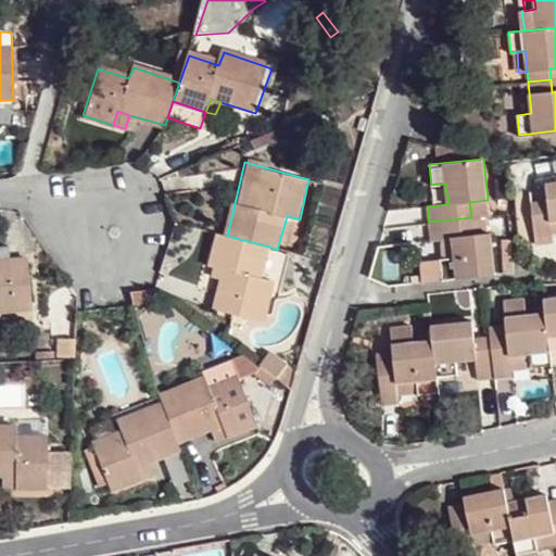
[(531,201),(535,244),(554,242),(553,222),(555,220),(555,181),(547,182),(548,199),(531,201)]
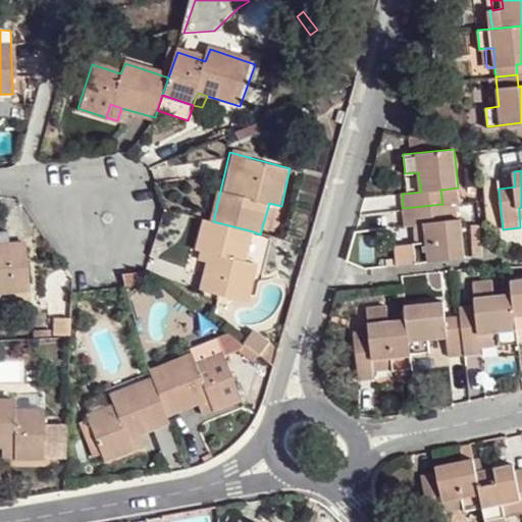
[(415,262),(466,257),(462,218),(453,219),(444,220),(442,204),(403,208),(404,225),(418,224),(424,223),(426,242),(420,242),(414,243),(415,262)]
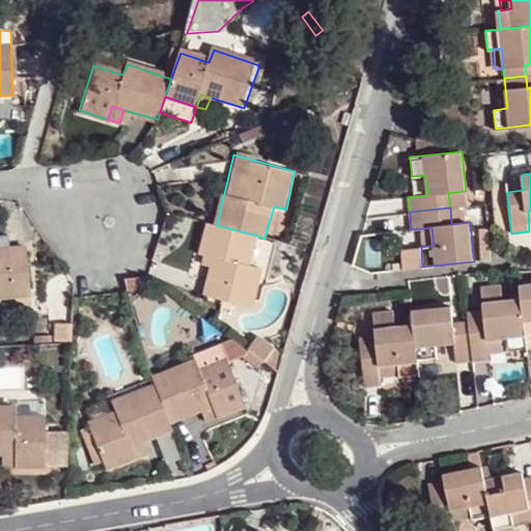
[(460,223),(458,207),(450,207),(451,224),(460,223)]
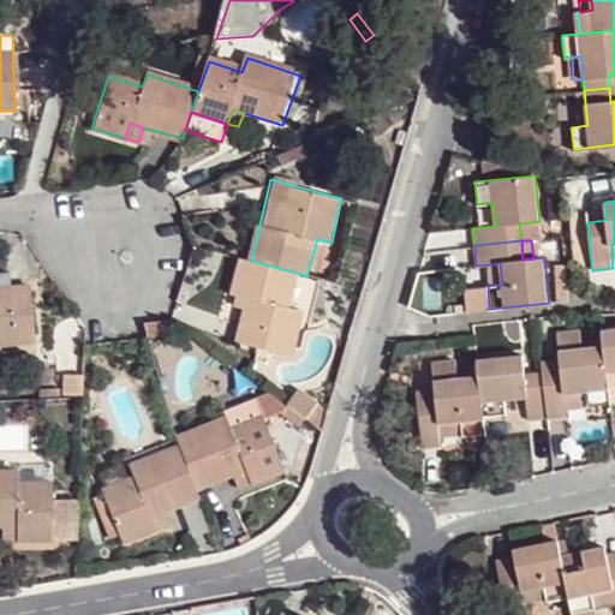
[(251,261),(243,258),(232,296),(239,297),(250,299),(248,308),(238,342),(288,356),(302,311),(287,306),(298,273),(251,261)]
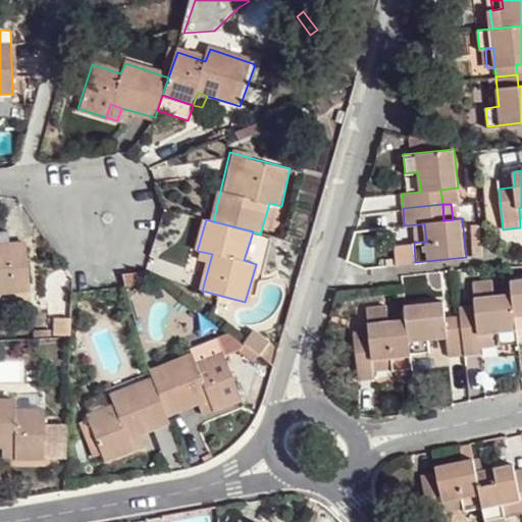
[(424,223),(418,224),(420,242),(426,242),(424,223)]
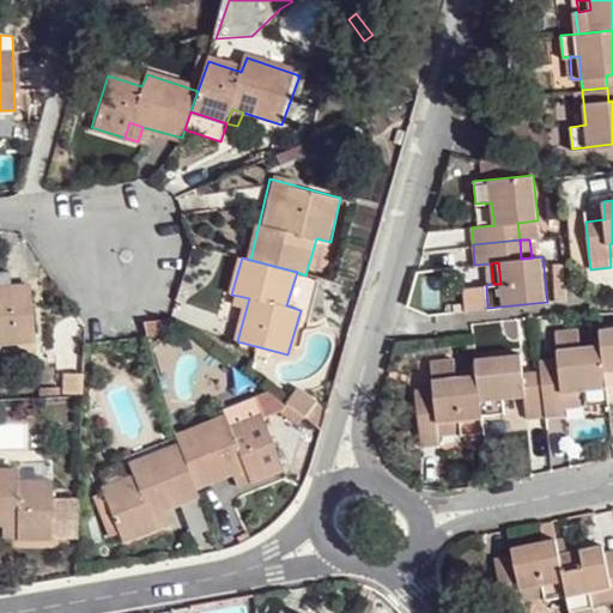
[(0,344),(36,341),(32,285),(11,287),(10,272),(0,272),(0,344)]
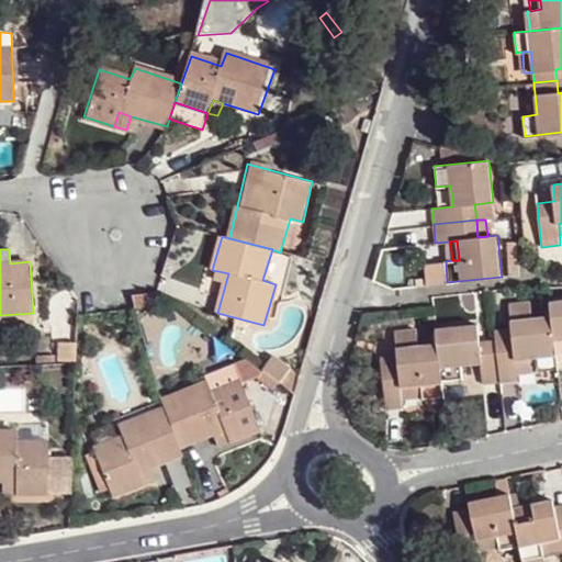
[(426,263),(427,285),(447,282),(446,261),(426,263)]
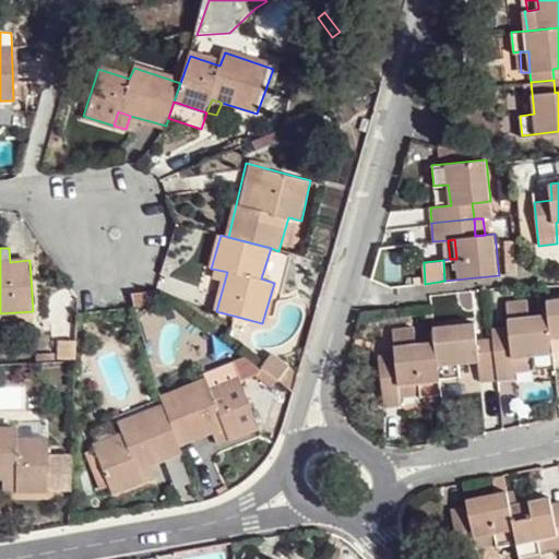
[(227,272),(217,270),(215,277),(225,280),(227,272)]
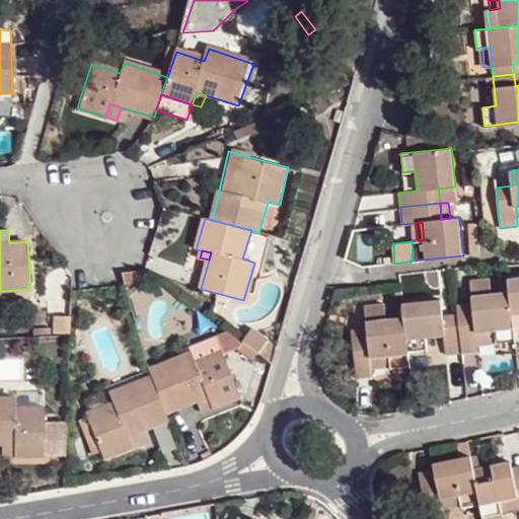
[(518,274),(509,276),(511,288),(515,324),(518,323),(518,274)]
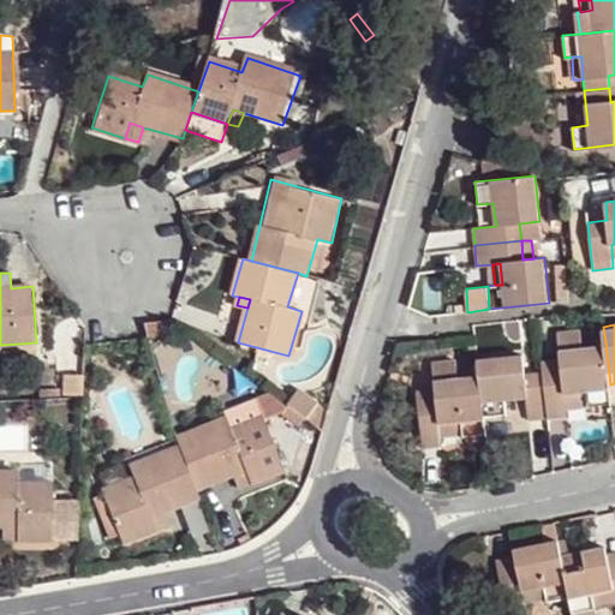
[(545,383),(549,418),(567,415),(566,401),(565,390),(589,388),(589,398),(590,405),(611,402),(610,384),(605,341),(583,345),(581,329),(557,332),(561,359),(561,369),(544,371),(545,383)]
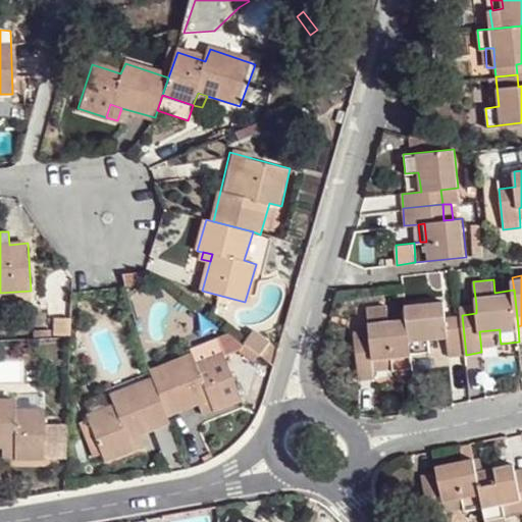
[(405,304),(407,318),(411,355),(429,353),(428,340),(448,337),(447,316),(444,300),(405,304)]
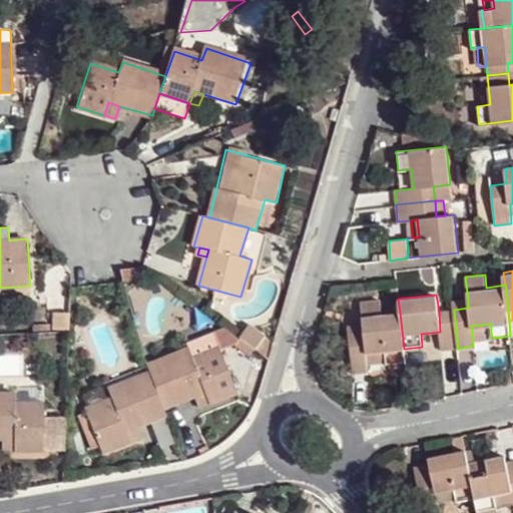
[(388,365),(406,362),(404,349),(400,313),(381,314),(381,300),(361,302),(364,323),(364,332),(349,334),(354,374),(370,372),(368,362),(368,353),(386,351),(387,360),(388,365)]
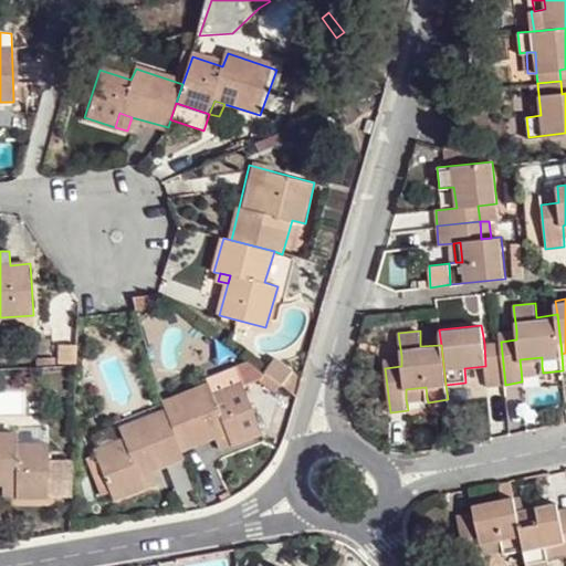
[(500,332),(501,342),(516,339),(516,331),(500,332)]
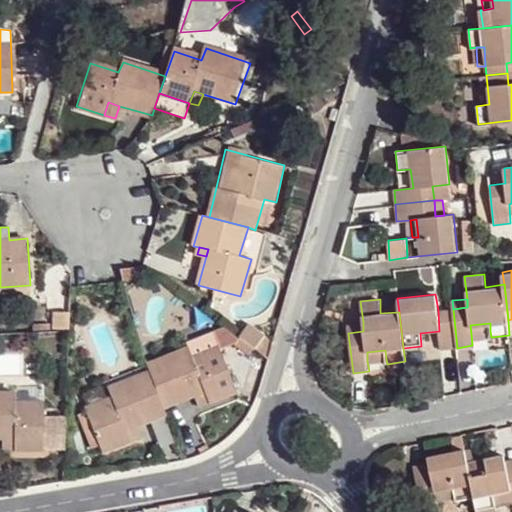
[(453,309),(441,310),(443,321),(454,319),(453,309)]
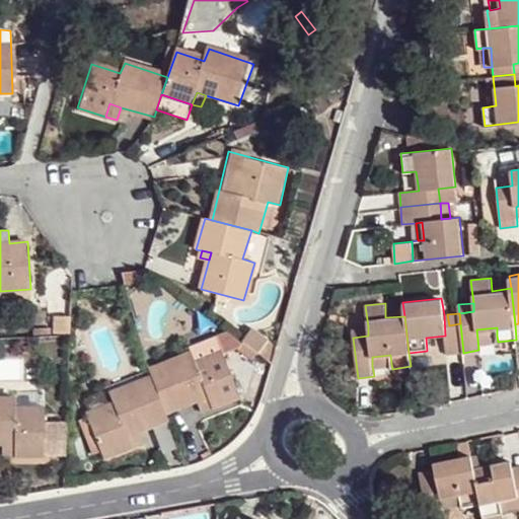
[(446,355),(463,353),(460,323),(449,325),(447,314),(444,314),(445,336),(446,355)]
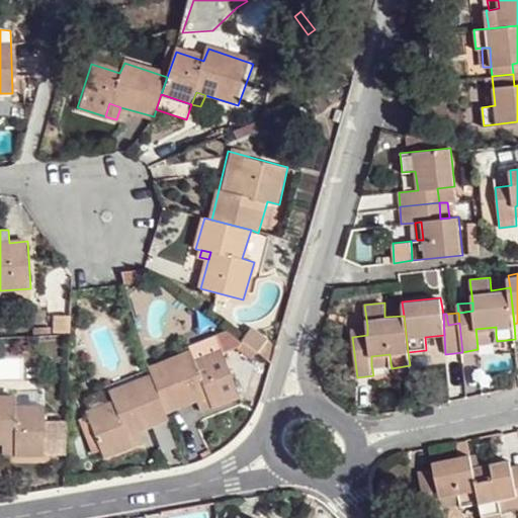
[(367,335),(367,326),(352,329),(352,337),(367,335)]
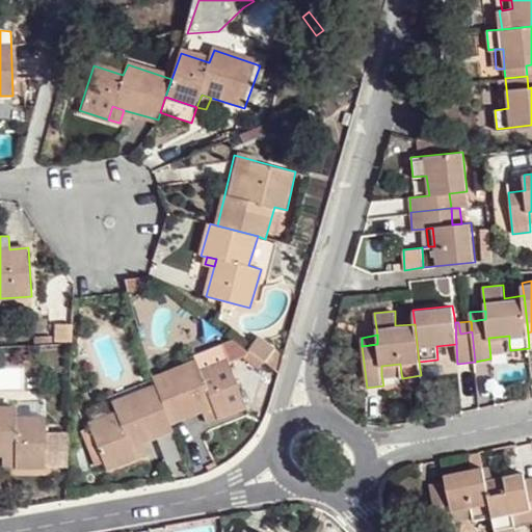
[(489,347),(509,344),(509,336),(488,338),(489,347)]
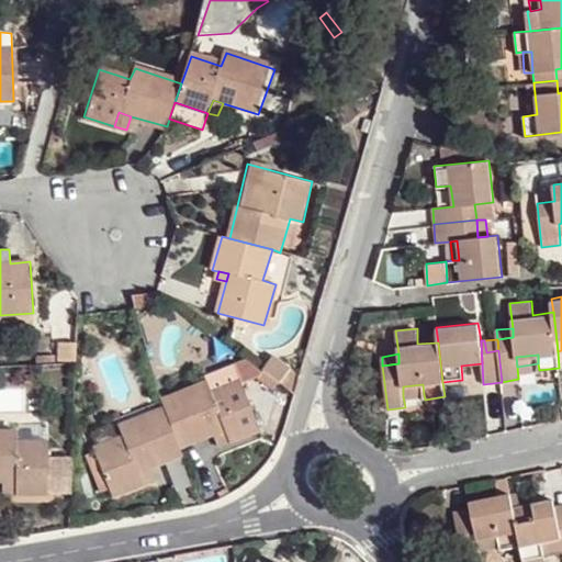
[(272,357),(262,371),(279,384),(290,370),(272,357)]
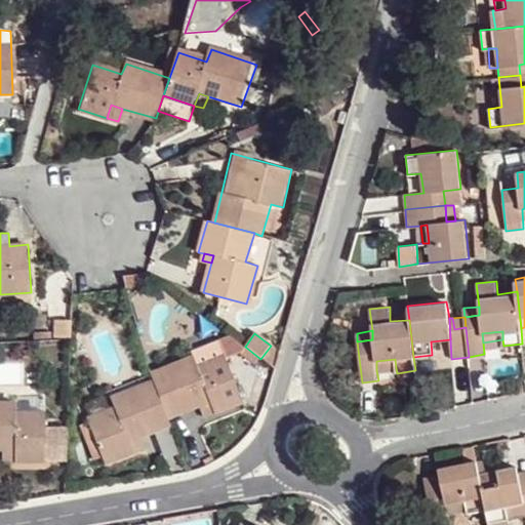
[(192,359),(150,373),(153,381),(168,419),(200,408),(210,403),(214,414),(243,402),(226,358),(245,351),(225,335),(188,349),(192,359)]
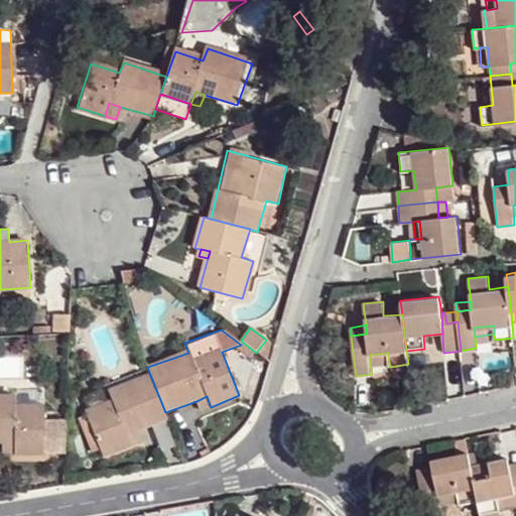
[(370,364),(389,362),(388,353),(370,355),(370,364)]
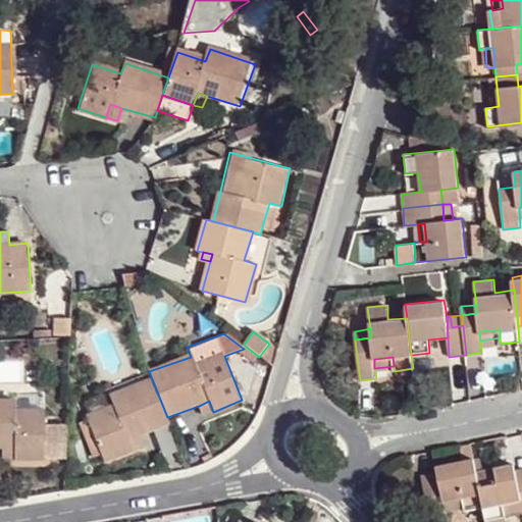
[(140,435),(170,424),(167,417),(152,379),(108,395),(112,406),(88,416),(103,460),(132,449),(129,439),(140,435)]
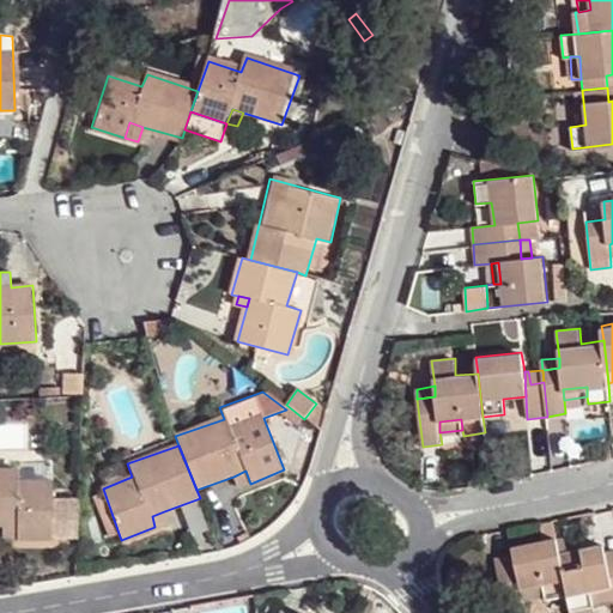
[(0,522),(5,523),(17,523),(18,538),(52,539),(53,484),(17,484),(17,469),(0,469),(0,522)]
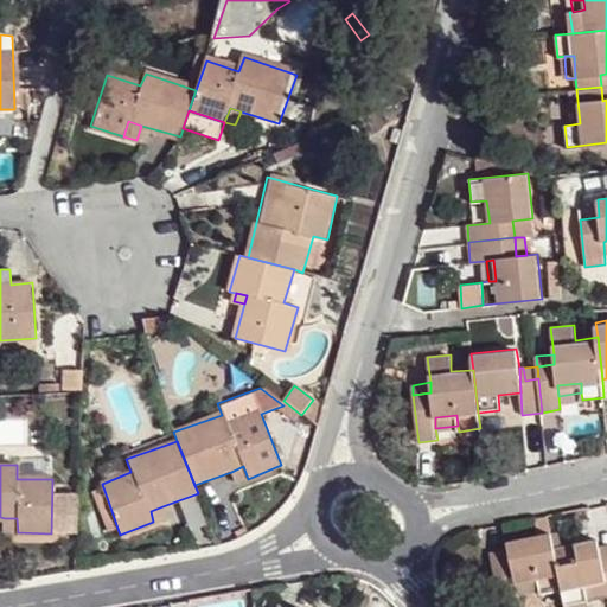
[(236,483),(248,479),(243,466),(231,472),(236,483)]
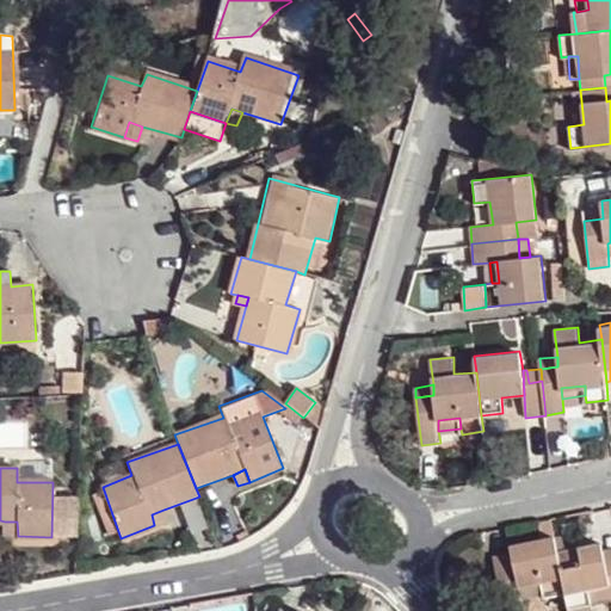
[(76,499),(54,499),(51,537),(75,536),(76,499)]
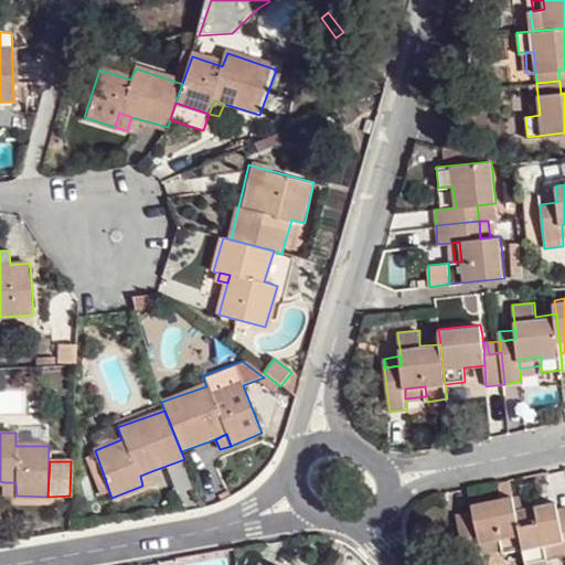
[(155,482),(151,471),(140,476),(142,486),(155,482)]
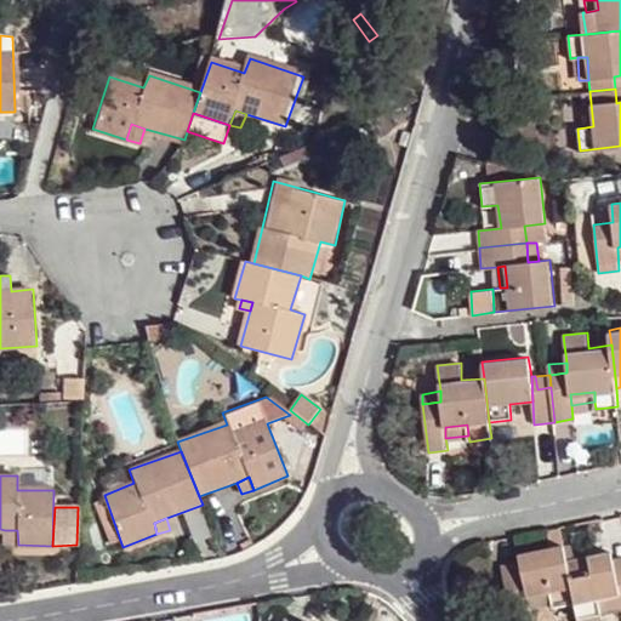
[(17,530),(5,530),(5,545),(18,545),(17,530)]
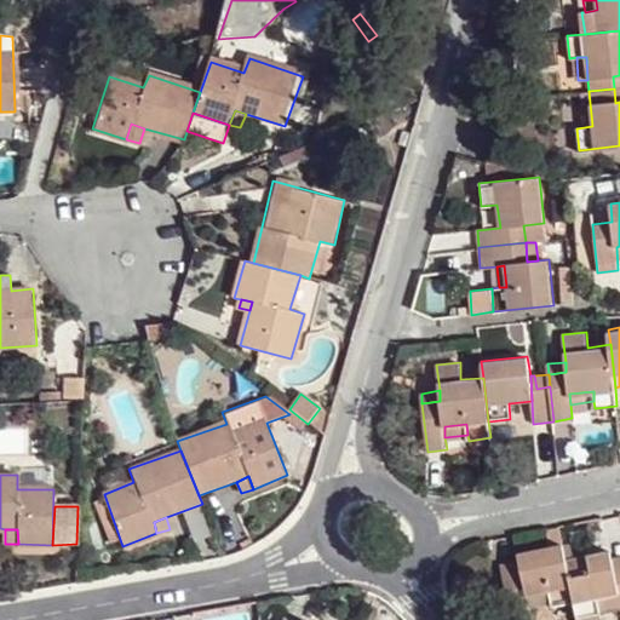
[(566,560),(562,544),(517,552),(518,561),(521,570),(501,575),(509,619),(523,619),(533,619),(529,607),(527,595),(550,591),(552,601),(554,604),(573,602),(566,560)]
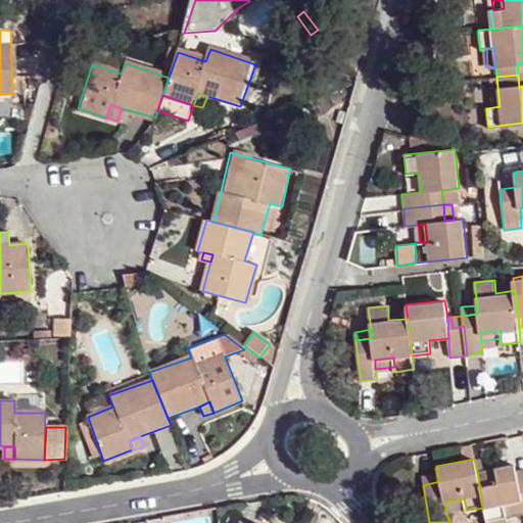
[(522,512),(522,476),(517,478),(516,469),(515,464),(477,472),(483,508),(486,520),(504,516),(502,503),(521,498),(522,512)]
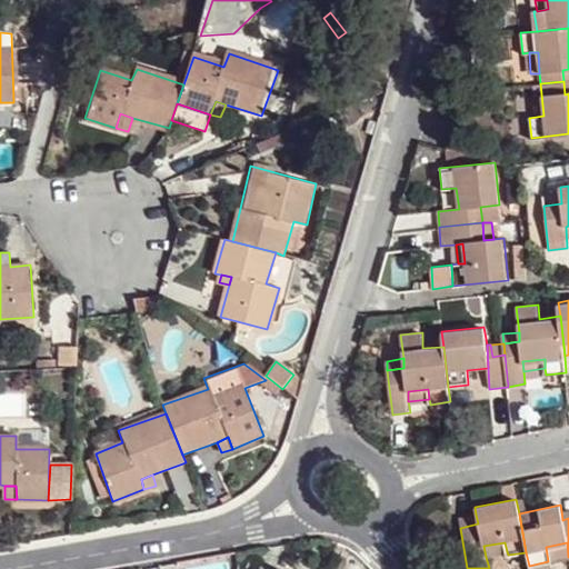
[(478,523),(476,515),(458,518),(460,528),(478,523)]
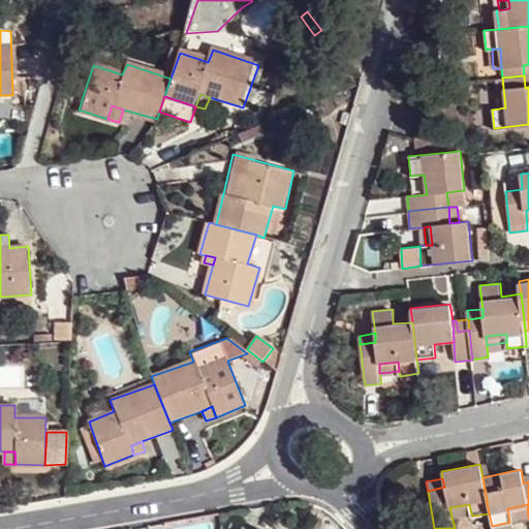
[(452,518),(471,512),(469,504),(449,507),(452,518)]
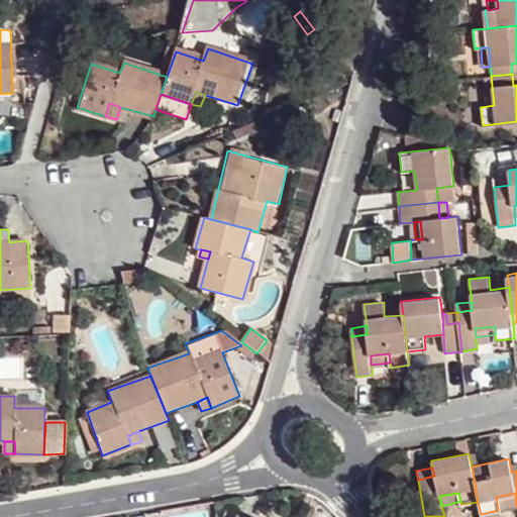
[(498,510),(516,506),(515,493),(496,497),(498,510)]
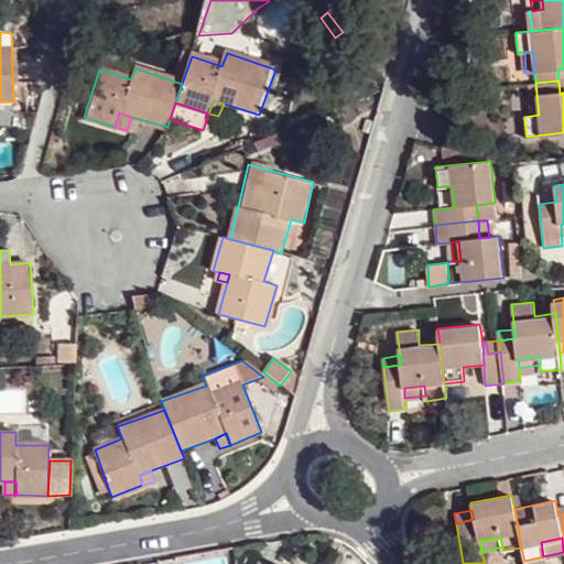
All buildings are outlined.
